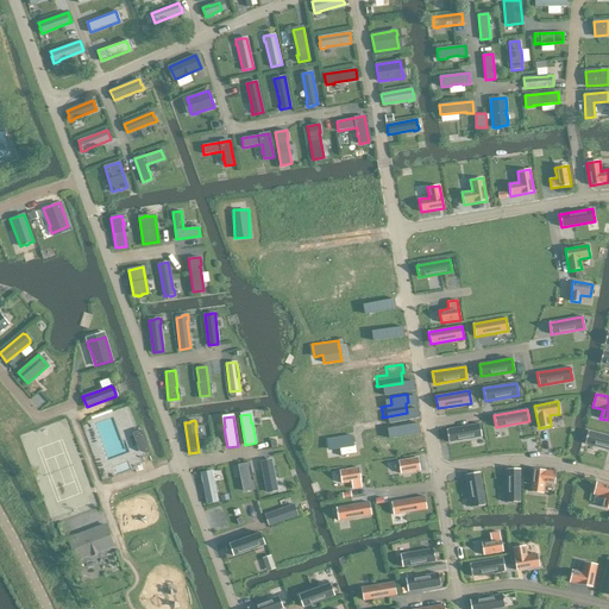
[(479,424),(446,429),(449,443),(482,437),(479,424)]
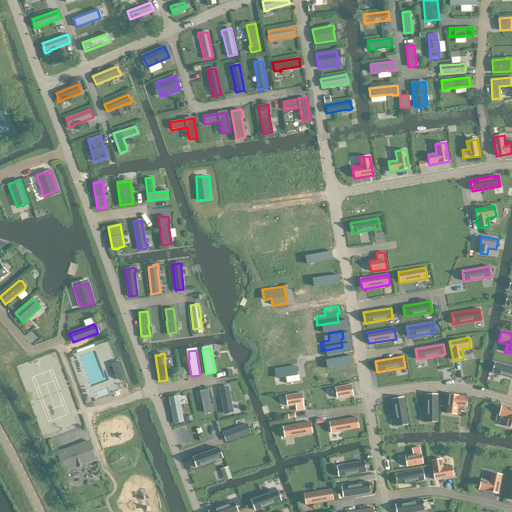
[(334,368),(335,375),(349,373),(347,366),(345,366),(344,358),(323,361),(323,362),(324,362),(325,370),(334,368)]
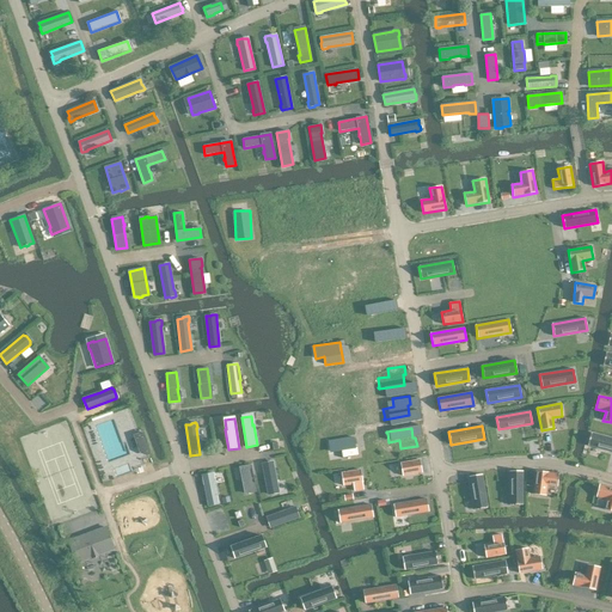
[(150,457),(150,454),(142,433),(134,435),(140,454),(146,457),(150,457)]
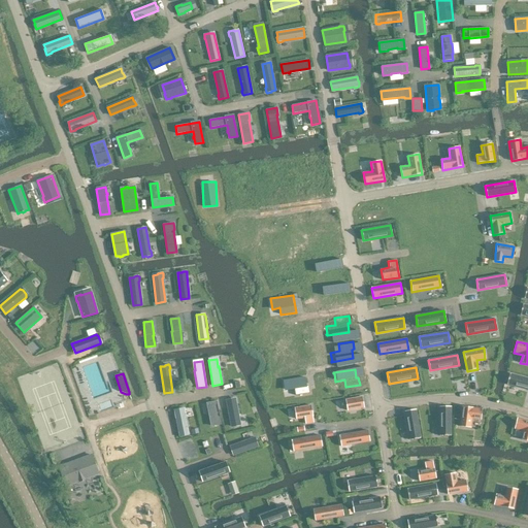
[(506,385),(527,390),(527,377),(509,373),(506,385)]
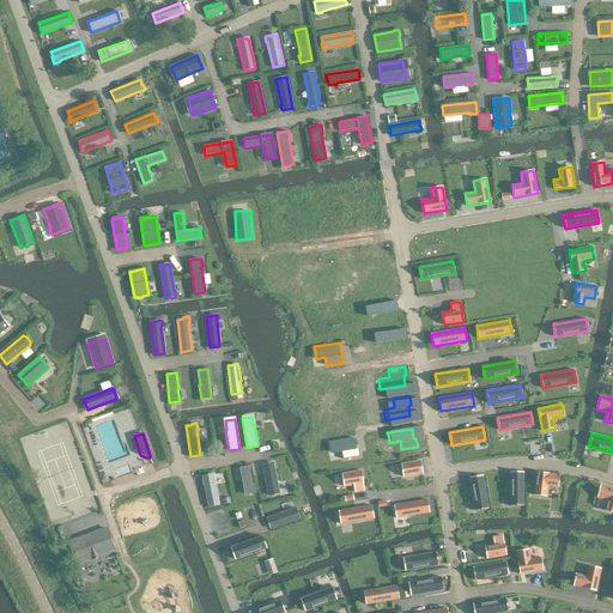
[(354,438),(328,442),(328,443),(329,443),(332,453),(341,450),(343,459),(359,456),(358,448),(356,448),(354,438)]
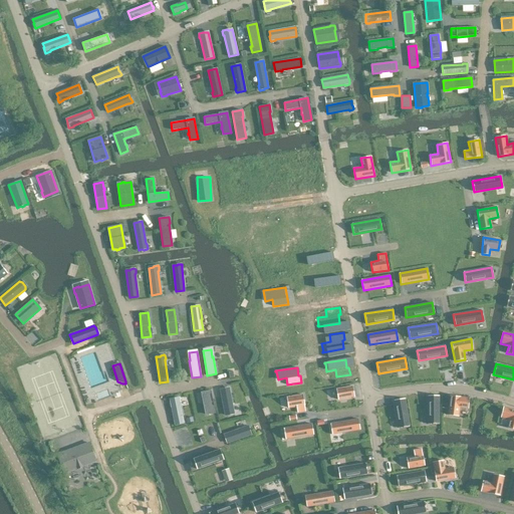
[(227,381),(219,382),(225,415),(230,415),(234,414),(234,410),(233,410),(227,381)]
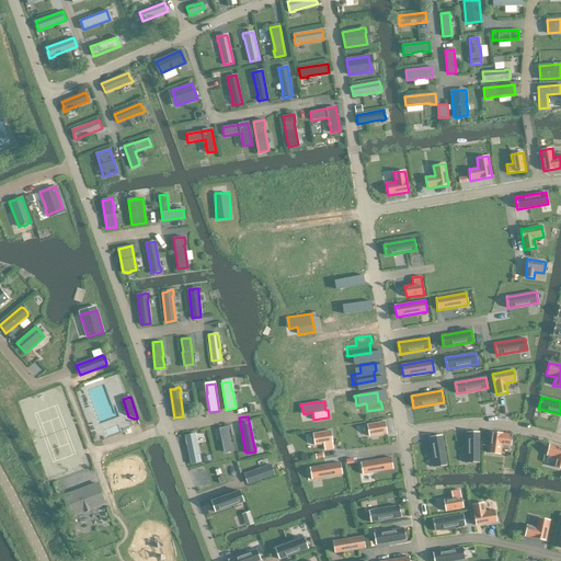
[(387,433),(385,422),(367,424),(369,436),(387,433)]
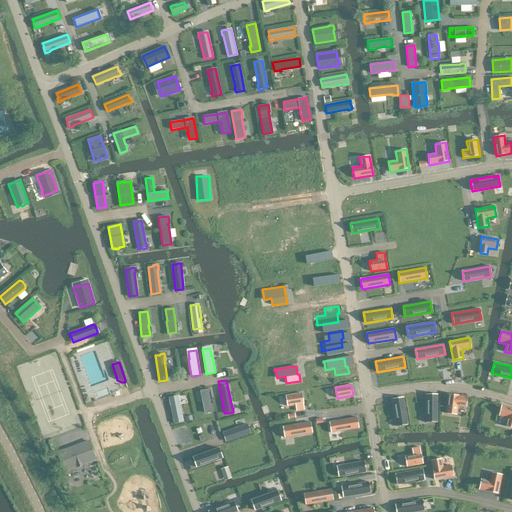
[(209,390),(201,392),(205,413),(214,411),(209,390)]
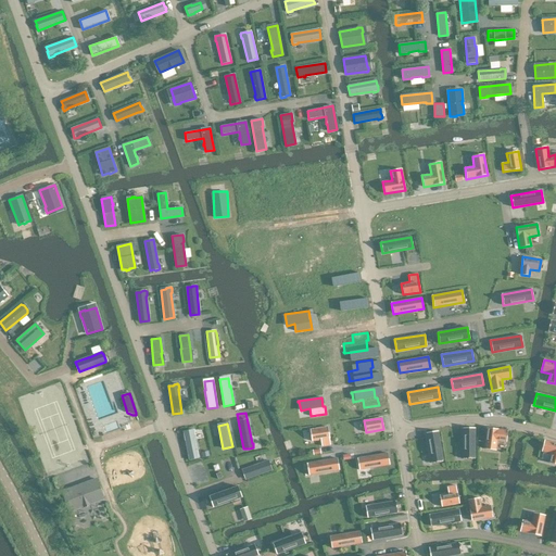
[(328,427),(310,430),(312,441),(320,440),(321,446),(330,445),(329,439),(328,427)]
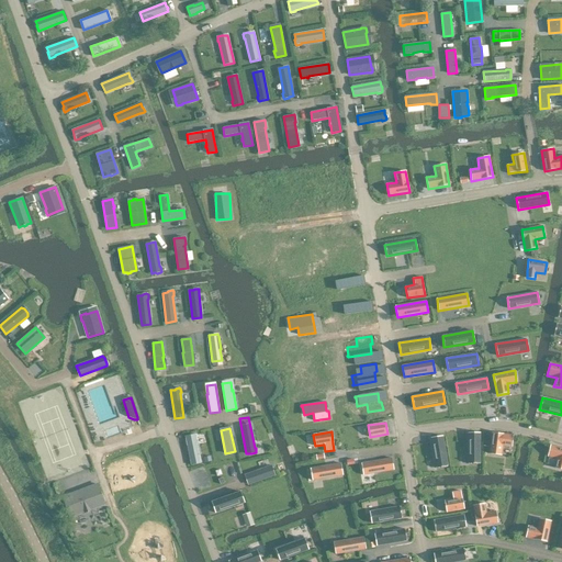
[(480,433),(468,433),(468,463),(480,463),(480,433)]
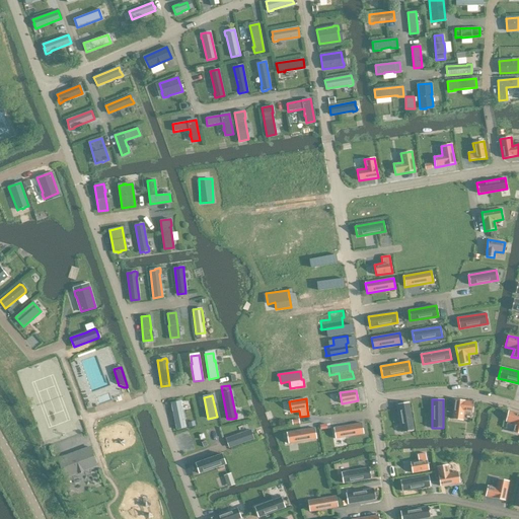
[(473,401),(454,399),(452,419),(462,421),(463,412),(472,413),(473,401)]
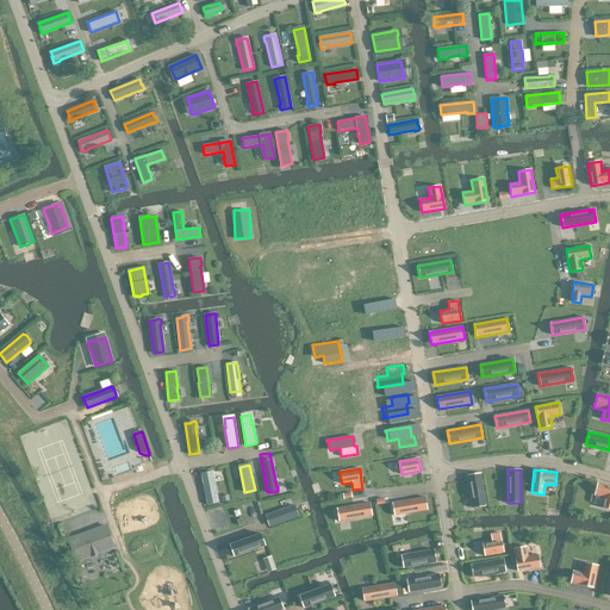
[(206,473),(201,474),(207,505),(218,503),(213,478),(213,477),(213,472),(211,472),(207,472),(206,473)]
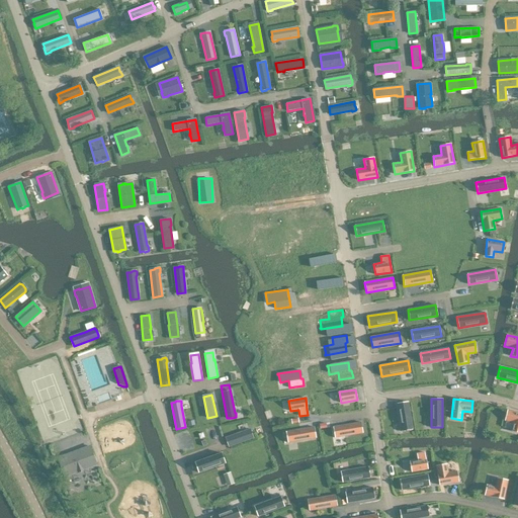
[(413,430),(408,402),(397,404),(402,432),(413,430)]
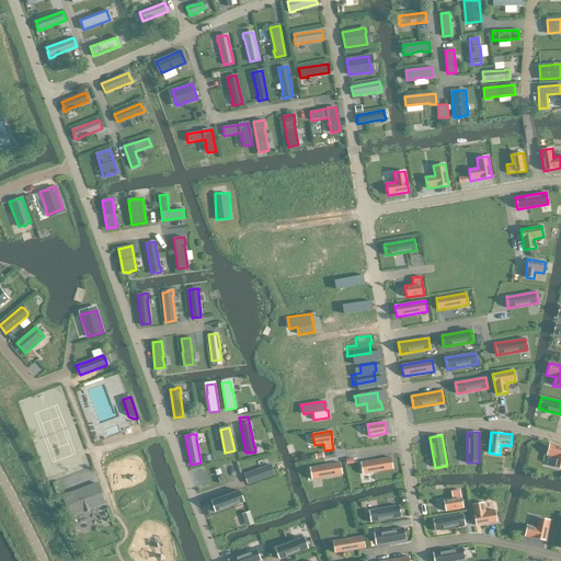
[(553,467),(560,468),(560,446),(549,444),(547,455),(556,458),(553,467)]
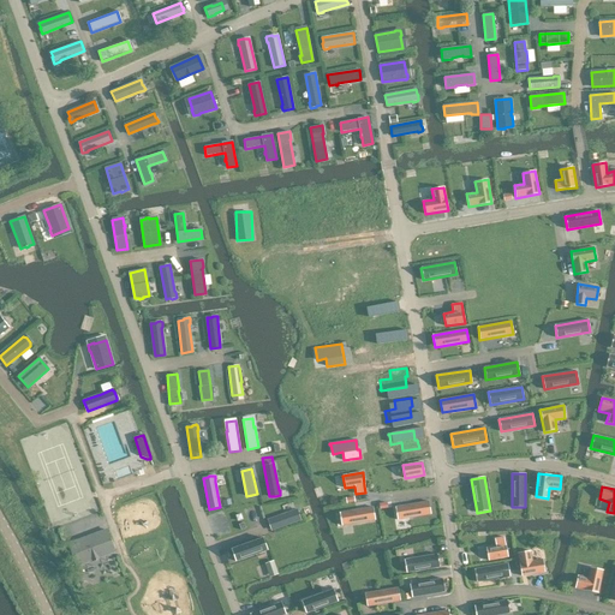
[(429,502),(395,507),(398,520),(430,514),(429,502)]
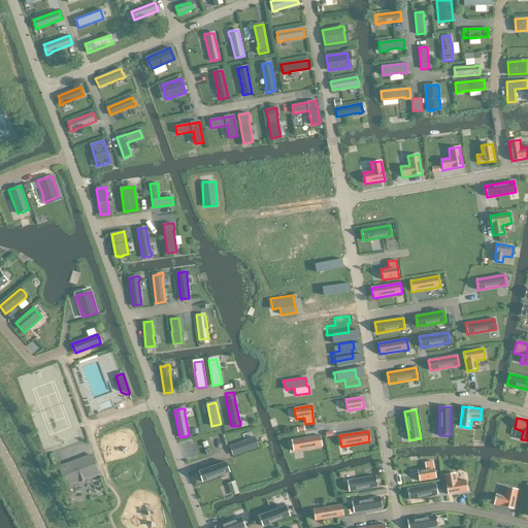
[(322,447),(320,435),(292,440),(293,451),(322,447)]
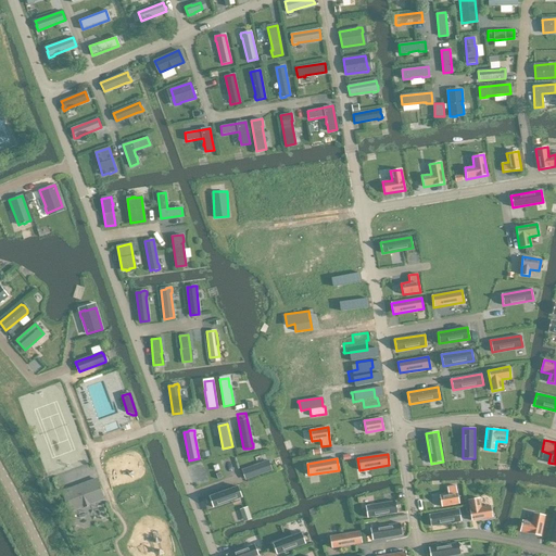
[(264,463),(242,470),(244,476),(245,479),(272,469),(269,465),(270,465),(268,460),(267,460),(264,462),(264,463)]
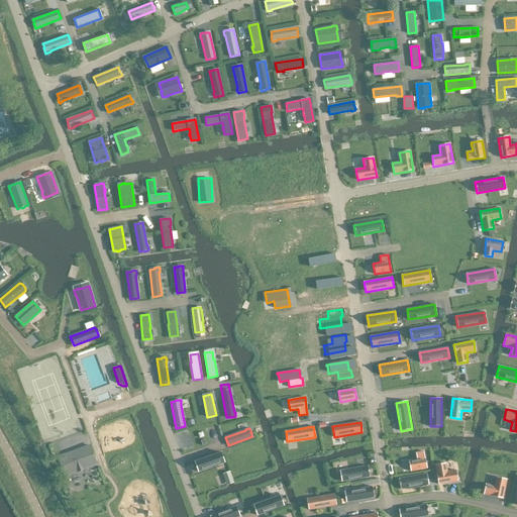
[(65,477),(97,464),(89,445),(58,457),(65,477)]
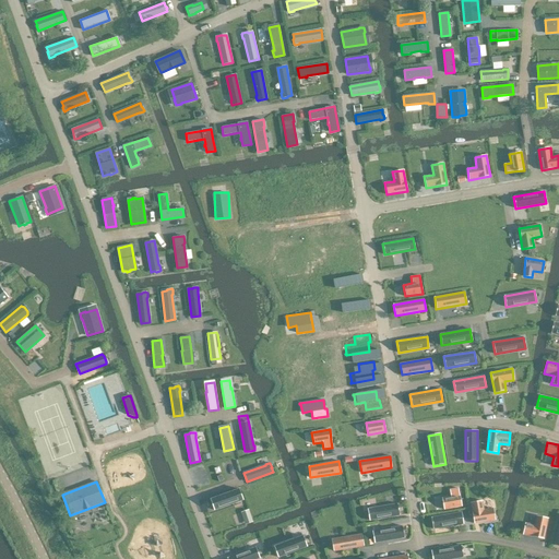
[(462,506),(460,495),(459,488),(450,490),(451,497),(442,498),(443,510),(462,506)]
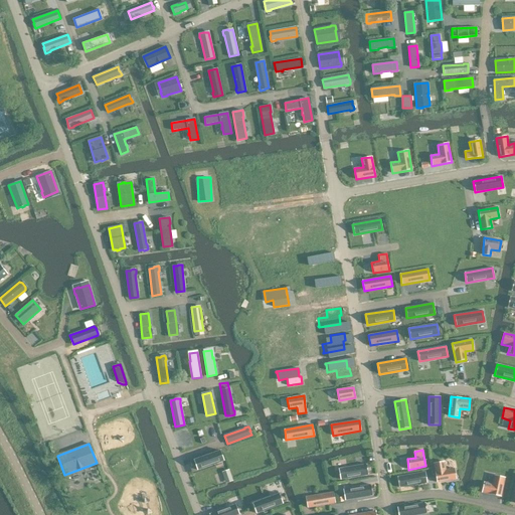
[(220,451),(193,460),(197,470),(221,462),(224,461),(220,451)]
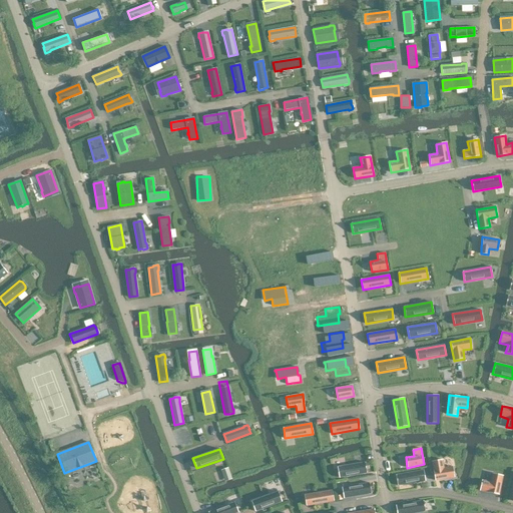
[(442,459),(432,461),(435,480),(454,477),(452,467),(444,468),(442,459)]
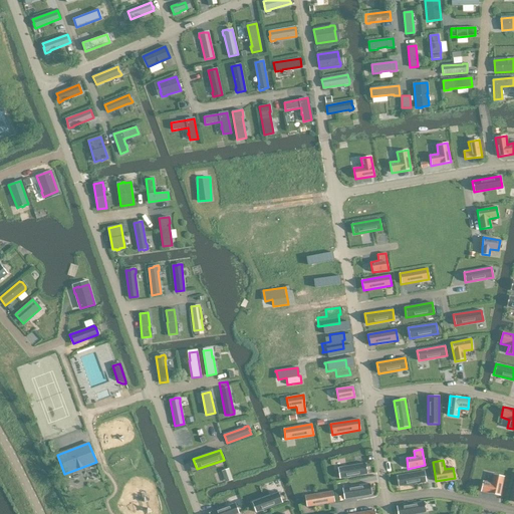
[(365,463),(337,468),(339,479),(367,474),(365,463)]
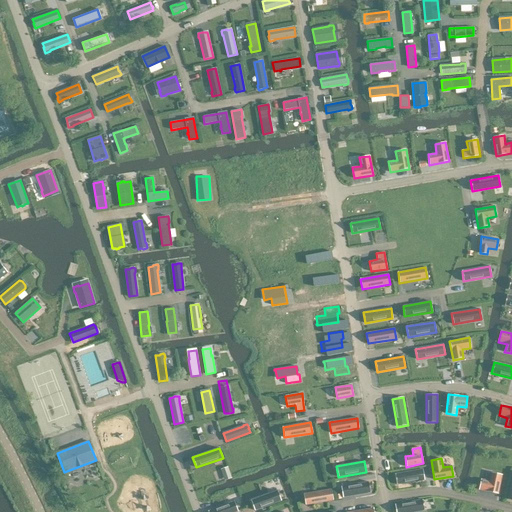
[(224,480),(232,478),(228,466),(220,469),(224,480)]
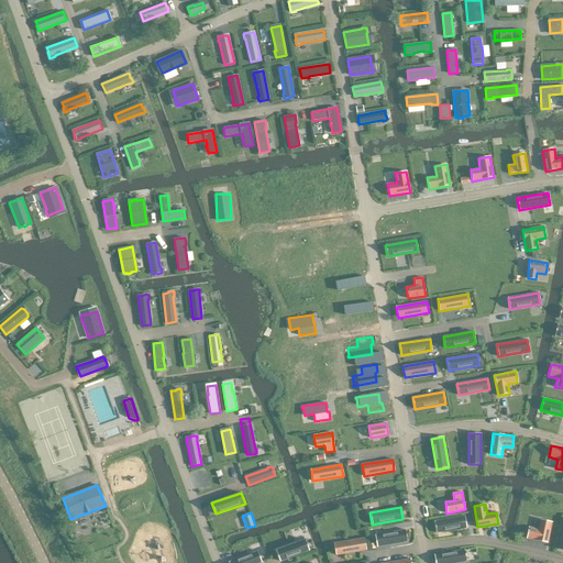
[(464,516),(434,521),(437,532),(466,528),(464,516)]
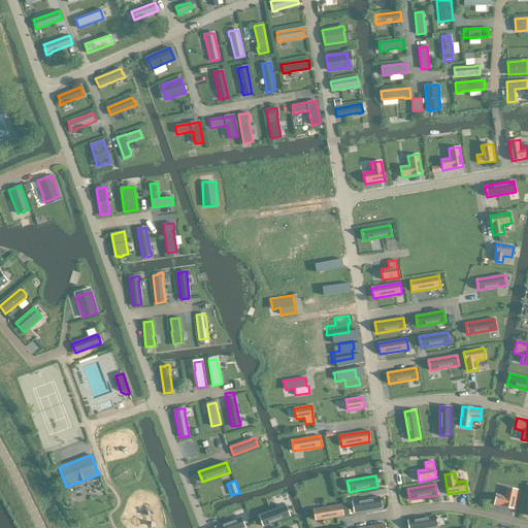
[(494,504),(514,509),(518,490),(506,487),(504,496),(496,494),(494,504)]
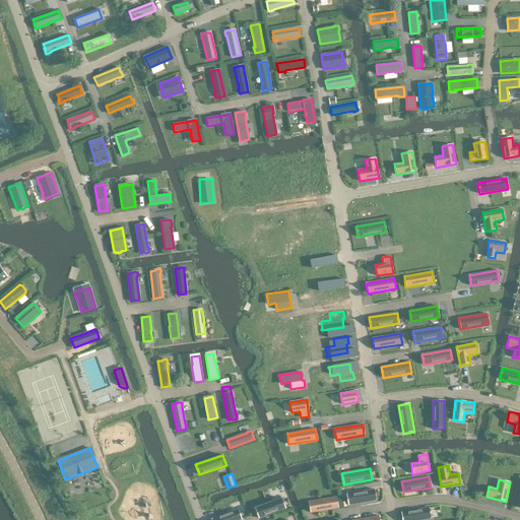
[(375,490),(346,495),(348,505),(377,500),(375,490)]
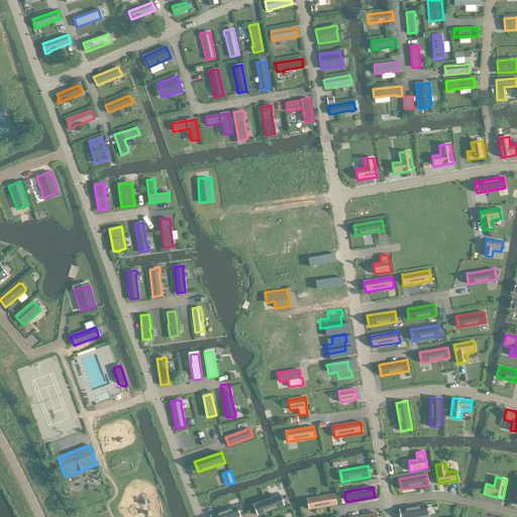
[(286,505),(290,503),(285,493),(281,495),(286,505)]
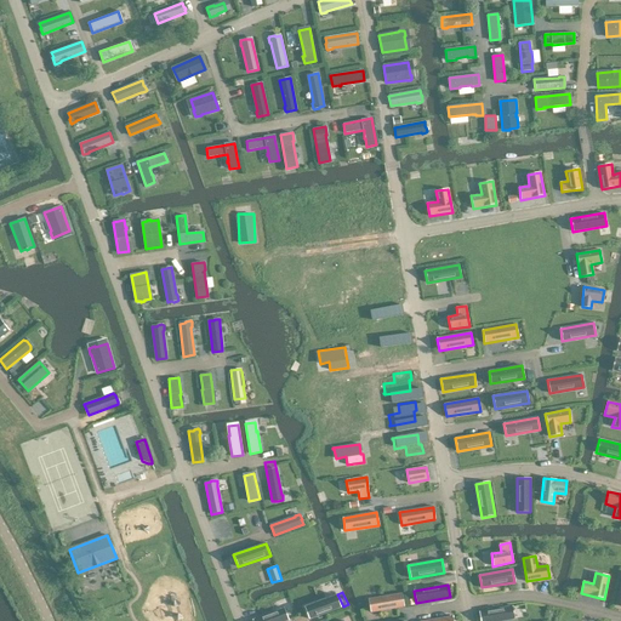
[(370,613),(404,607),(402,593),(369,599),(370,613)]
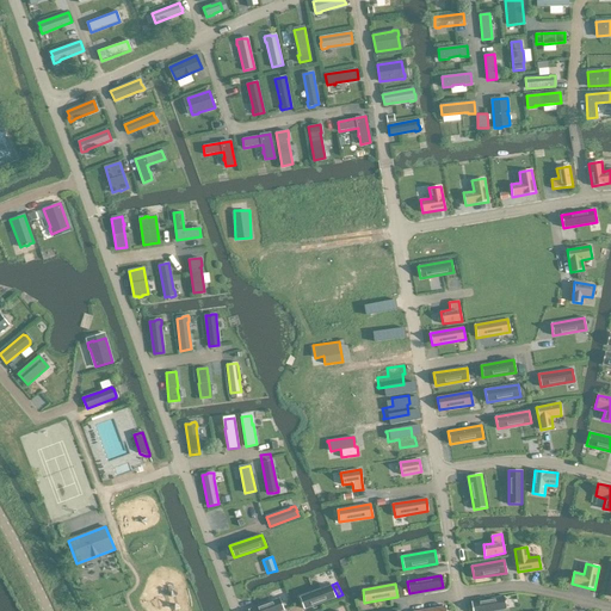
[(331,586),(300,597),(304,609),(335,598),(331,586)]
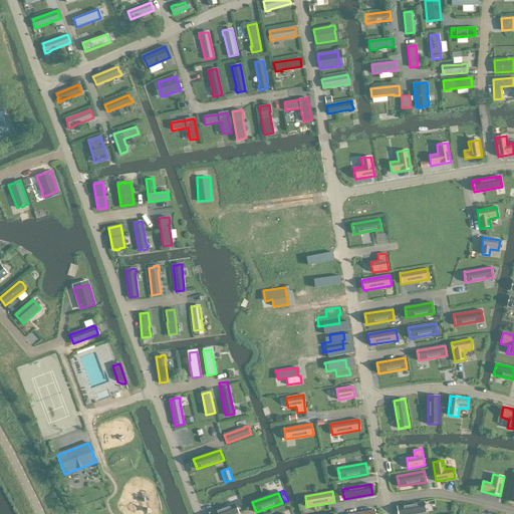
[(397,506),(398,513),(415,513),(426,512),(425,502),(397,506)]
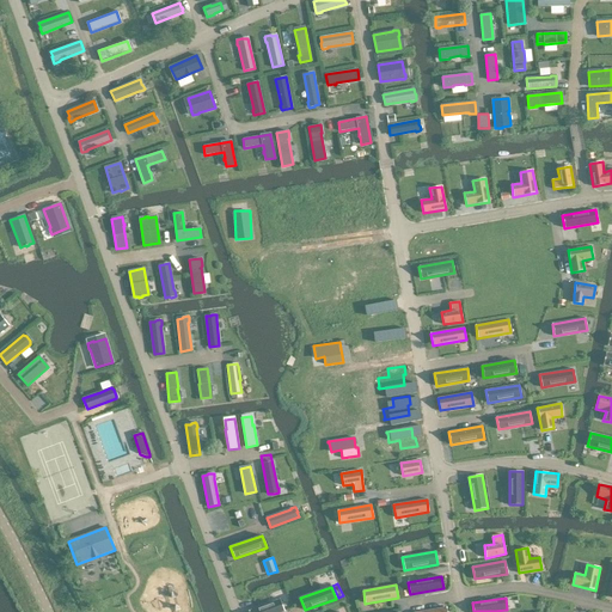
[(249,611),(281,611),(285,611),(280,599),(249,611)]
